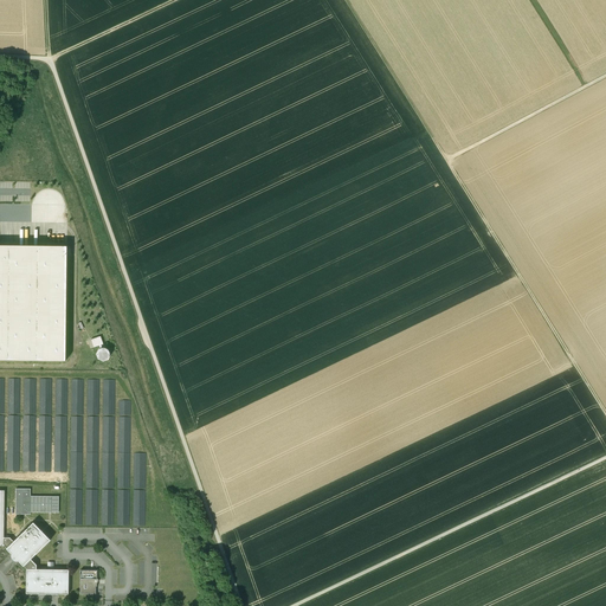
[(15,201),(31,201),(31,182),(13,182),(13,188),(18,188),(18,195),(15,195),(15,201)]
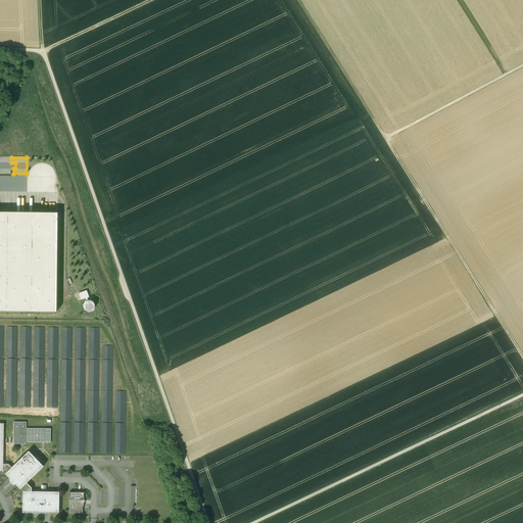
[(0,192),(1,208),(2,208),(2,202),(14,202),(13,196),(10,196),(10,191),(0,192)]
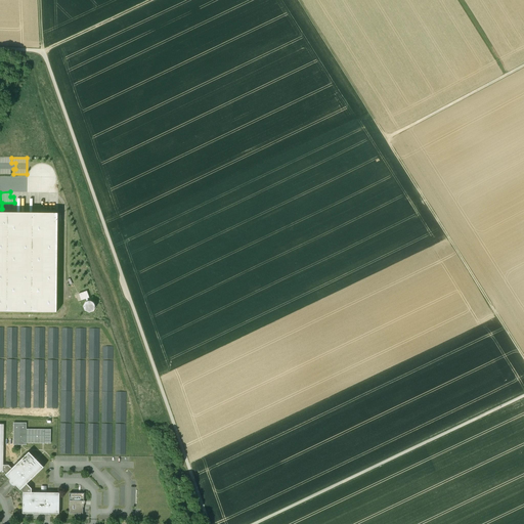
[(58,214),(0,212),(0,311),(56,312),(58,214)]
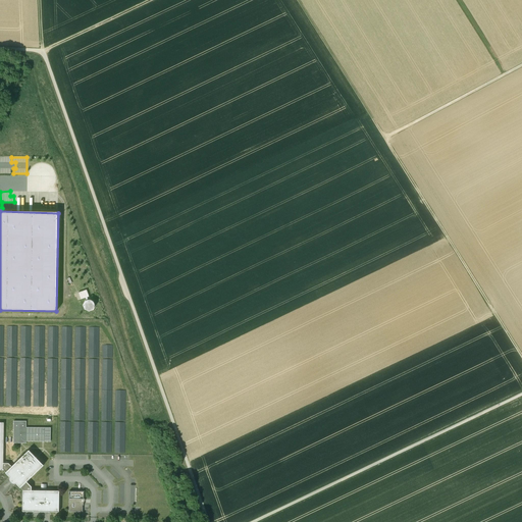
[(75,294),(77,300),(89,296),(87,290),(75,294)]
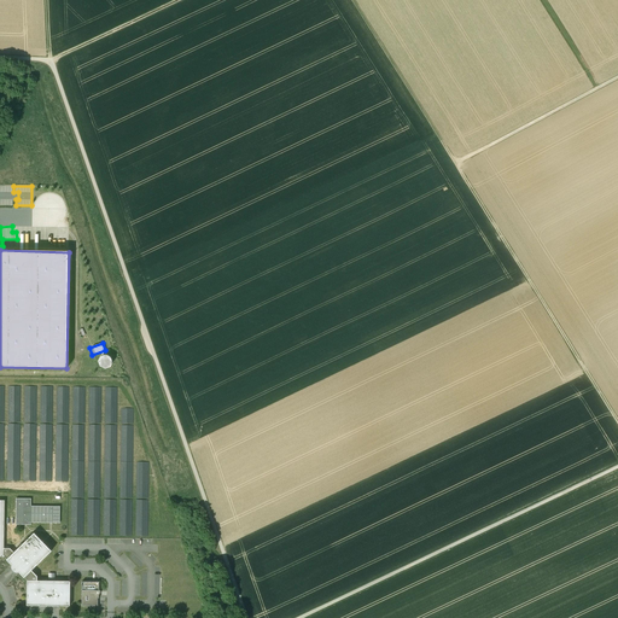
[(109,354),(99,357),(103,367),(112,365),(109,354)]
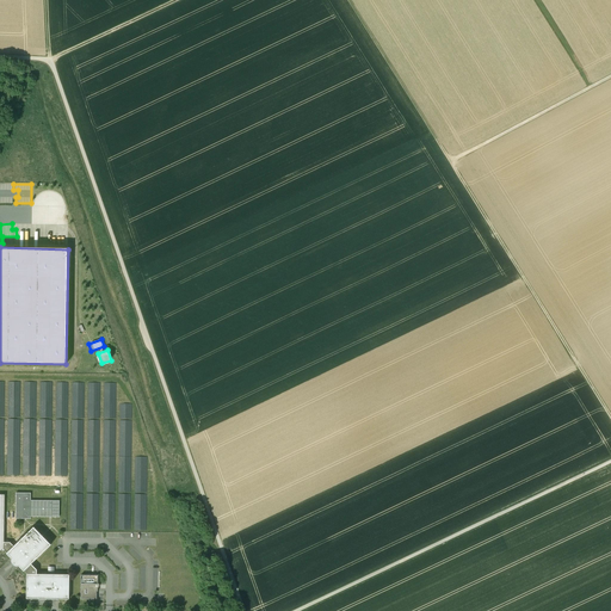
[(17,458),(0,457),(0,475),(17,476),(17,458)]
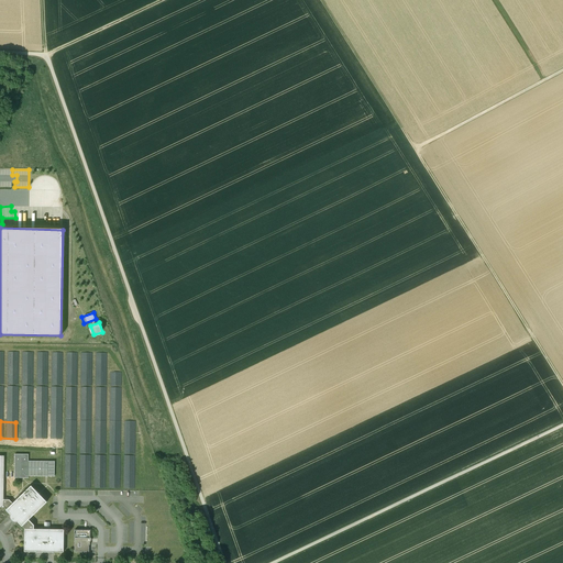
[(29,454),(14,454),(14,478),(28,478),(28,476),(28,461),(29,461),(29,454)]
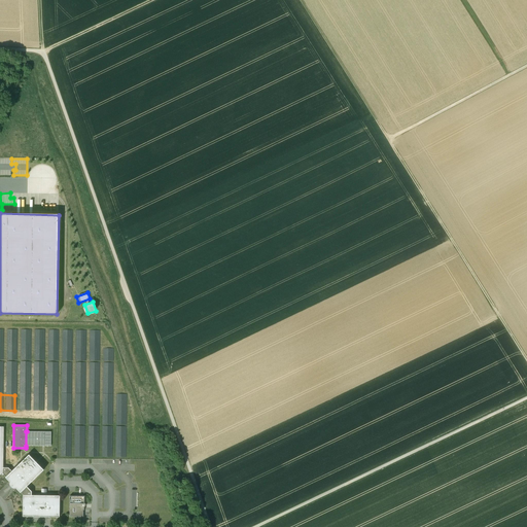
[(27,431),(26,431),(26,446),(50,446),(51,431),(27,431)]
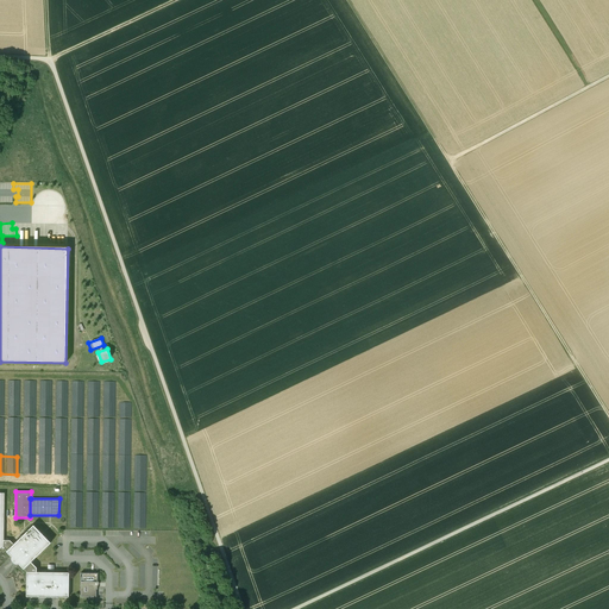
[(24,569),(27,572),(37,572),(37,567),(31,563),(51,542),(33,526),(14,545),(10,540),(4,540),(4,548),(7,551),(6,552),(8,553),(11,557),(11,558),(11,559),(11,560),(12,562),(12,563),(13,564),(14,565),(16,565),(18,565),(19,564),(24,570),(24,569)]
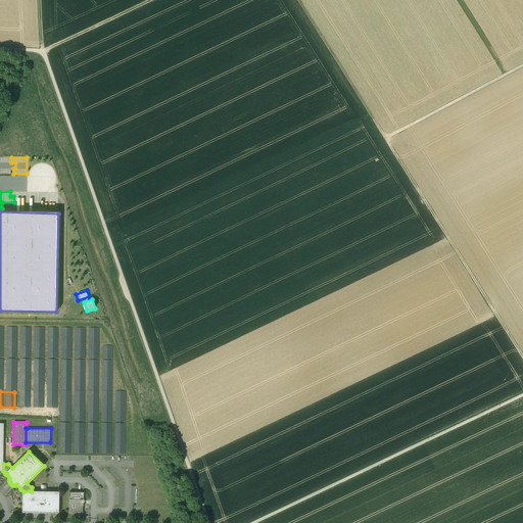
[(60,513),(61,491),(32,491),(24,491),(24,513),(60,513)]
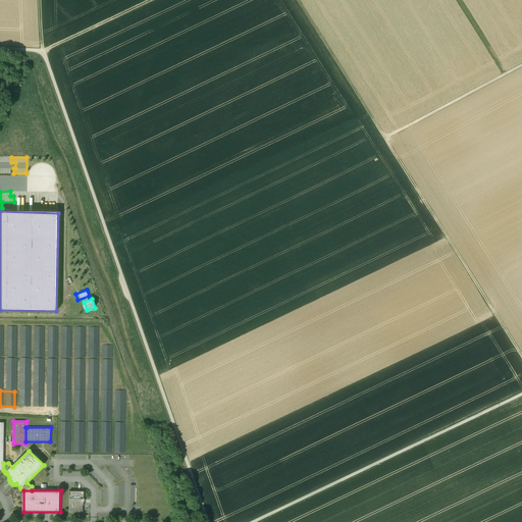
[(84,491),(69,491),(68,512),(83,513),(83,506),(84,506),(84,503),(85,502),(85,500),(84,499),(84,491)]
